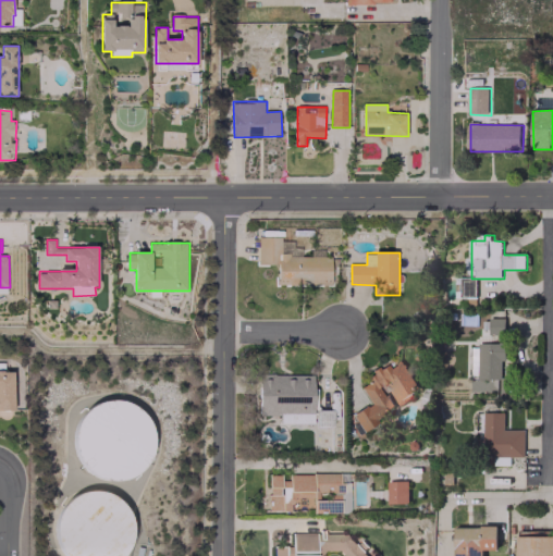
[(479,299),(479,281),(464,280),(463,298),(479,299)]
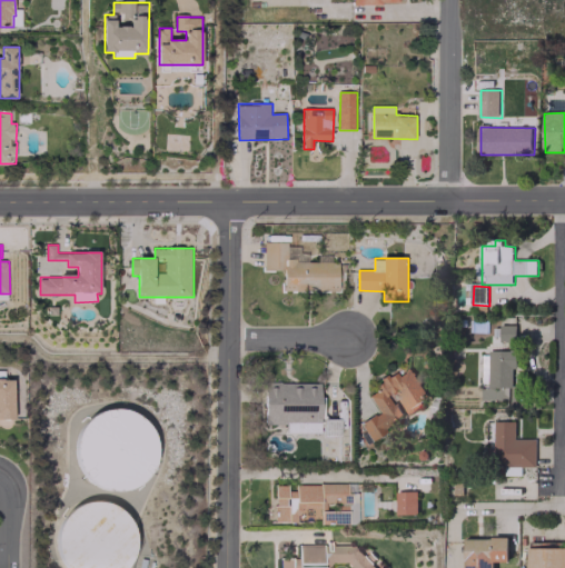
[(519,326),(503,326),(503,342),(518,344),(519,326)]
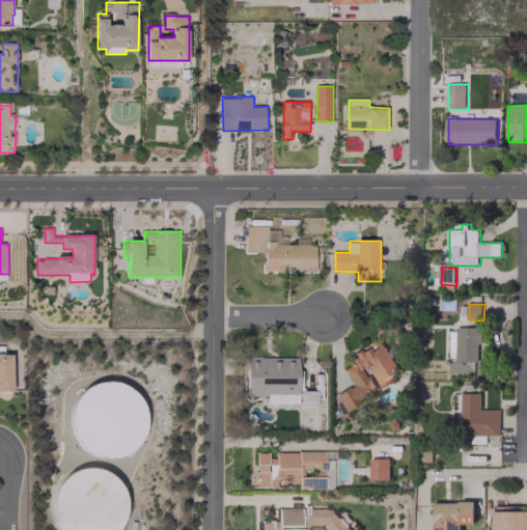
[(460,362),(482,361),(482,328),(459,328),(460,362)]
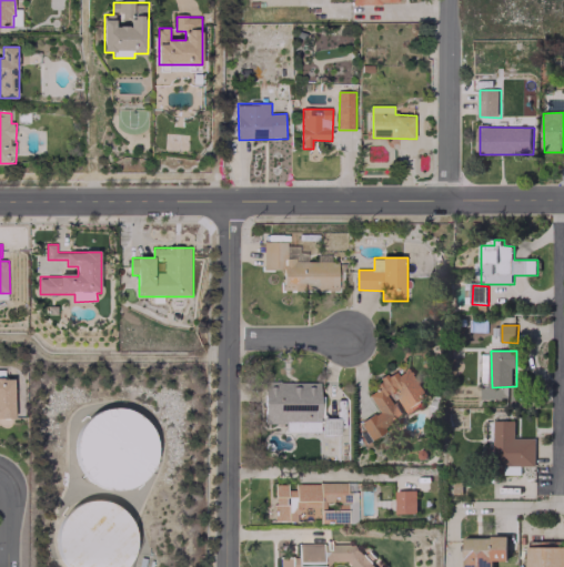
[(432,398),(412,367),(400,376),(396,370),(375,384),(379,390),(370,396),(380,412),(361,424),(370,438),(432,398)]
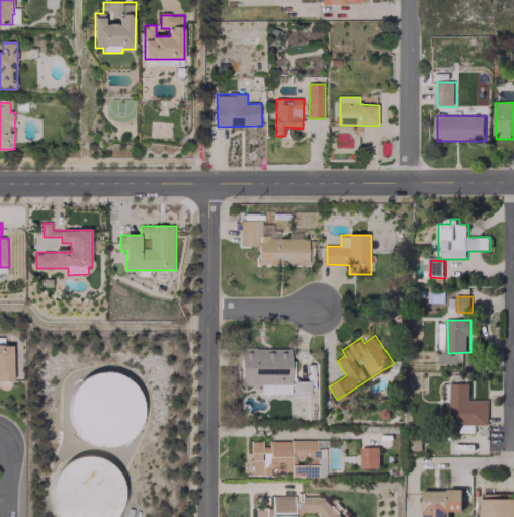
[(0,381),(14,381),(14,345),(0,344),(0,381)]
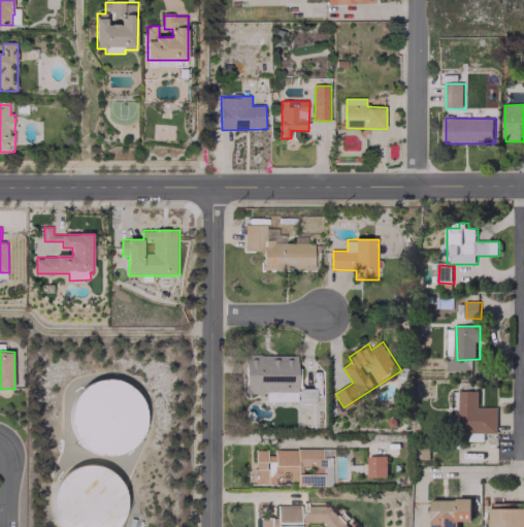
[(267,401),(299,402),(299,356),(248,355),(247,396),(267,397),(267,401)]
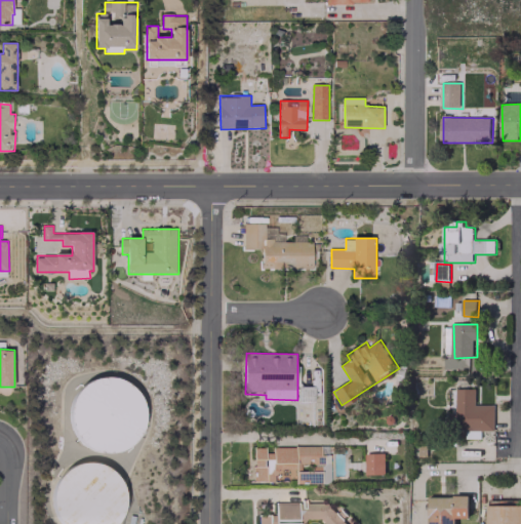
[(446,357),(446,369),(471,370),(472,358),(446,357)]
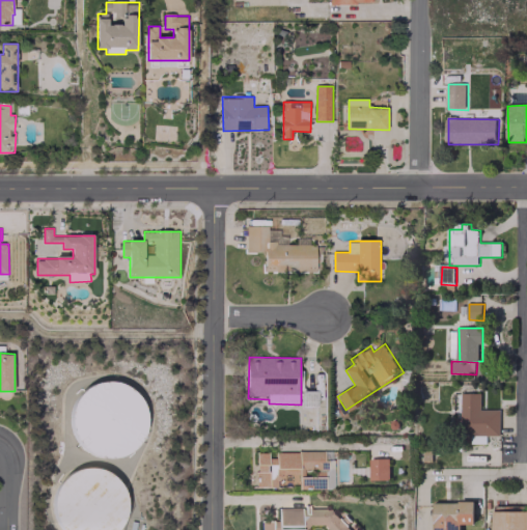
[(149,451),(142,383),(74,389),(81,458),(149,451)]
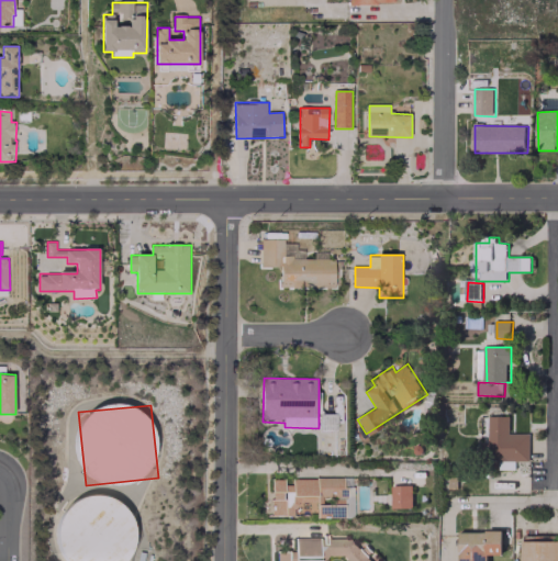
[(336,414),(322,414),(322,432),(337,432),(336,414)]
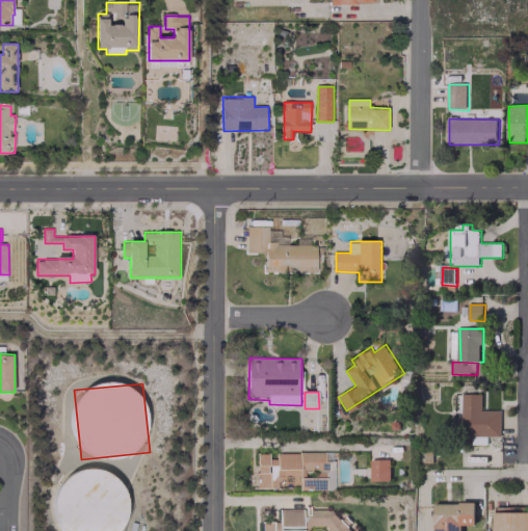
[(465,420),(457,420),(458,437),(504,436),(503,410),(484,412),(484,395),(464,395),(465,420)]
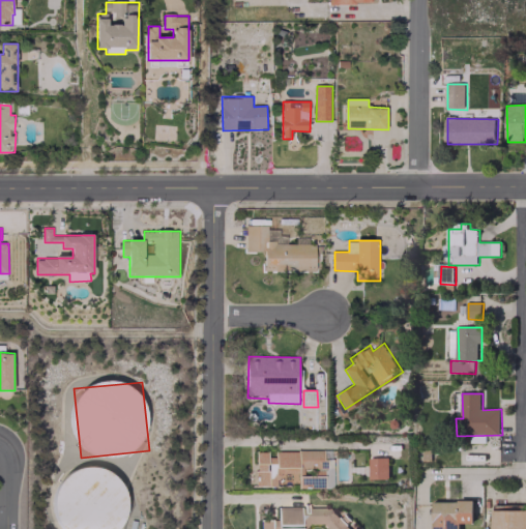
[(335,489),(335,460),(325,460),(325,452),(270,452),(257,452),(257,487),(281,487),(281,475),(300,474),(300,489),(335,489)]
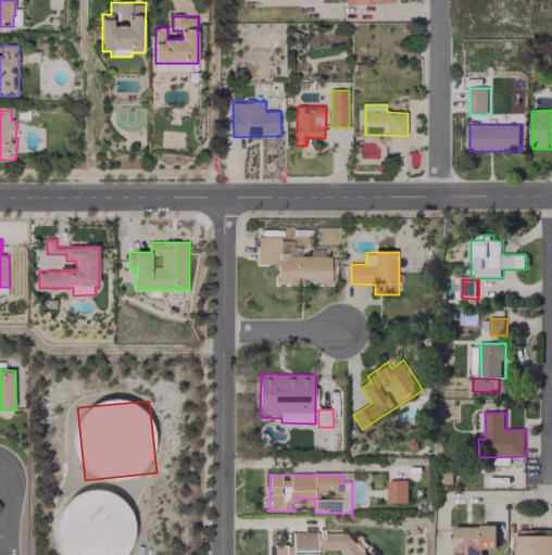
[(391,504),(411,503),(410,481),(390,481),(391,504)]
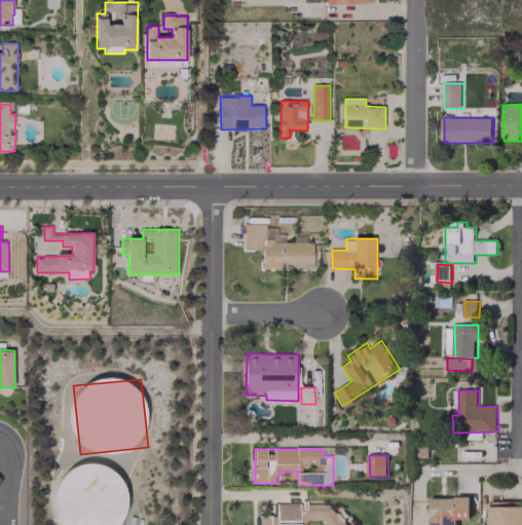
[(123,524),(126,469),(60,465),(58,524),(123,524)]
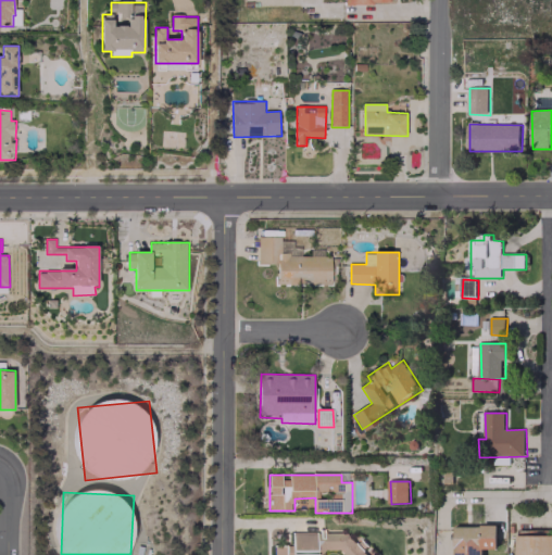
[(499,550),(500,527),(458,526),(456,554),(484,554),(485,550),(499,550)]
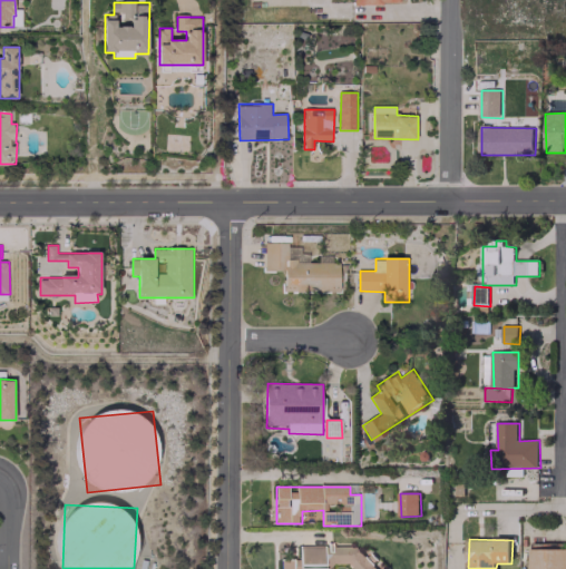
[(380,568),(355,547),(337,547),(332,542),(329,547),(301,547),(301,560),(282,560),(282,568),(299,568),(302,566),(301,568),(332,568),(337,565),(349,565),(353,568),(380,568)]
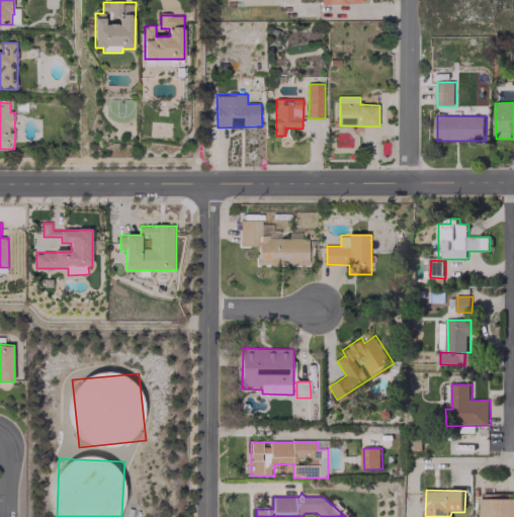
[(513,495),(484,495),(483,516),(513,516),(513,495)]
